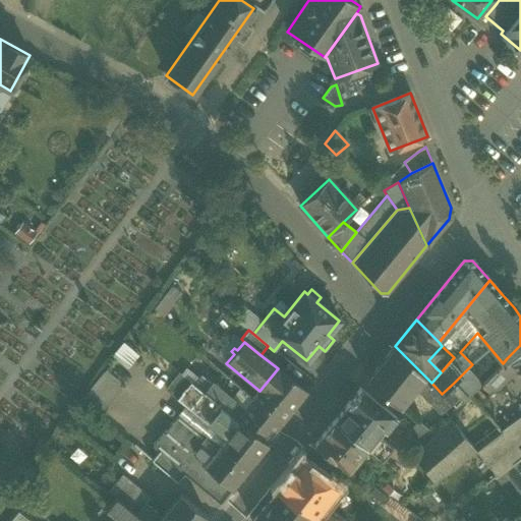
[(520,345),(507,358),(515,368),(520,375),(520,345)]
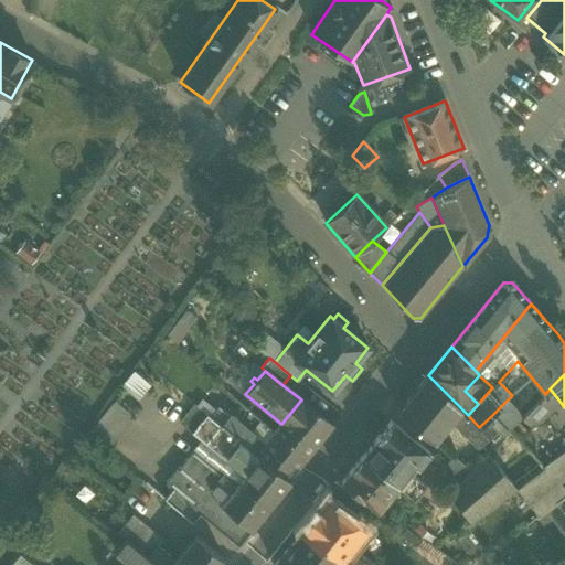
[(468,415),(428,375),(397,413),(434,443),(450,422),(465,436),(468,433),(480,445),(489,437),(496,445),(508,432),(492,415),(479,427),(468,415)]
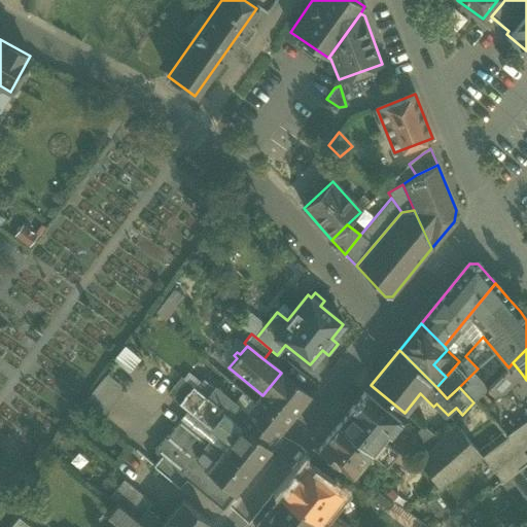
[(521,373),(513,362),(508,367),(488,388),(486,390),(492,396),(496,392),(498,394),(504,392),(517,379),(521,373)]
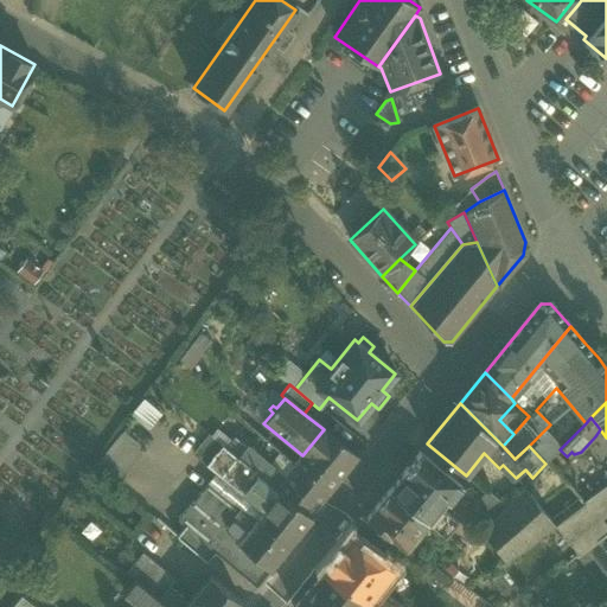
[(121,477),(144,445),(120,429),(97,460),(121,477)]
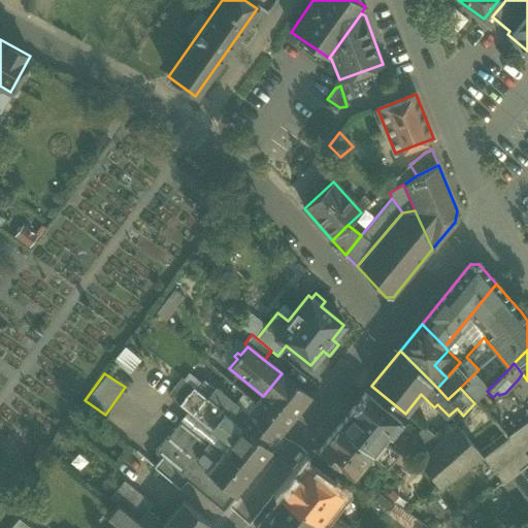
[(282,373),(263,396),(256,405),(286,430),(311,398),(282,373)]
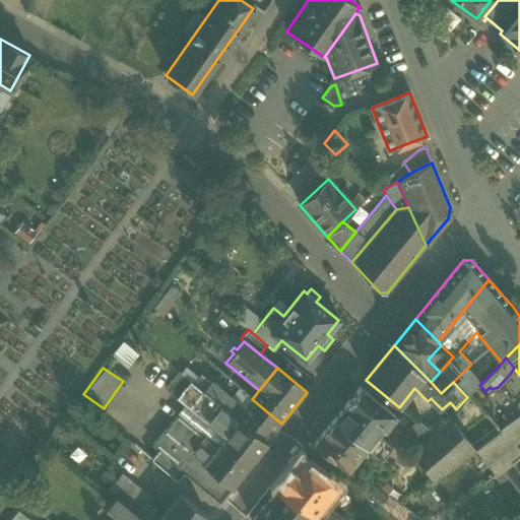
[(466,369),(453,382),(467,397),(479,385),(481,383),(466,369)]
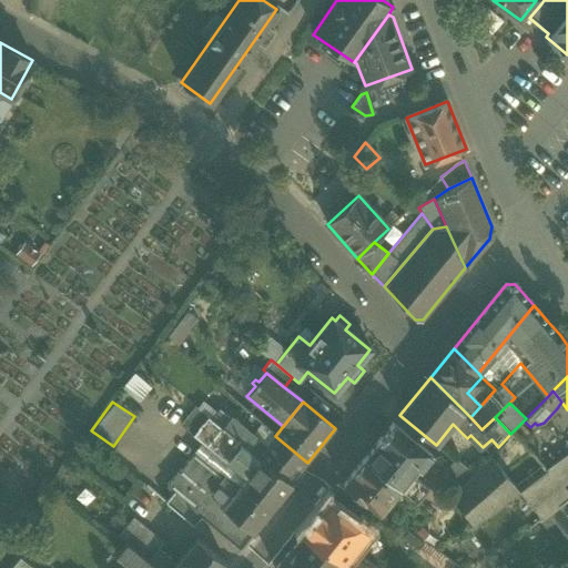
[(229,465),(244,446),(222,427),(220,426),(220,427),(196,408),(182,426),(202,444),(229,465)]
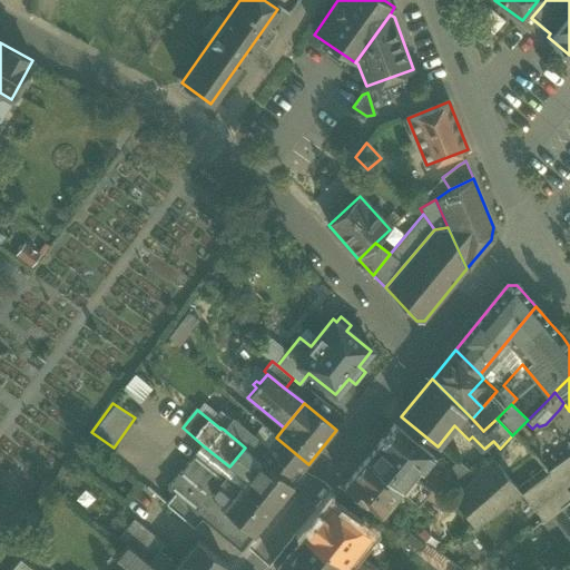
[(291,485),(308,464),(276,438),(266,429),(256,441),(232,421),(231,420),(223,429),(245,448),(291,485)]
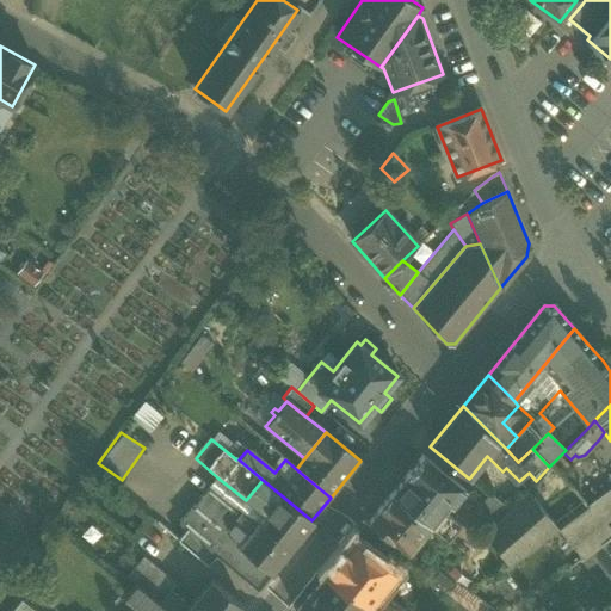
[(423,455),(390,494),(430,526),(448,542),(461,526),(445,514),(466,491),(423,455)]
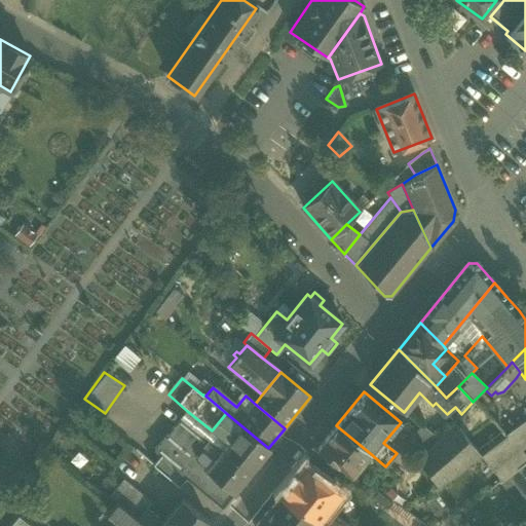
[(232,492),(255,464),(228,442),(227,443),(212,430),(187,411),(154,451),(216,501),(217,500),(219,496),(224,500),(231,491),(232,492)]
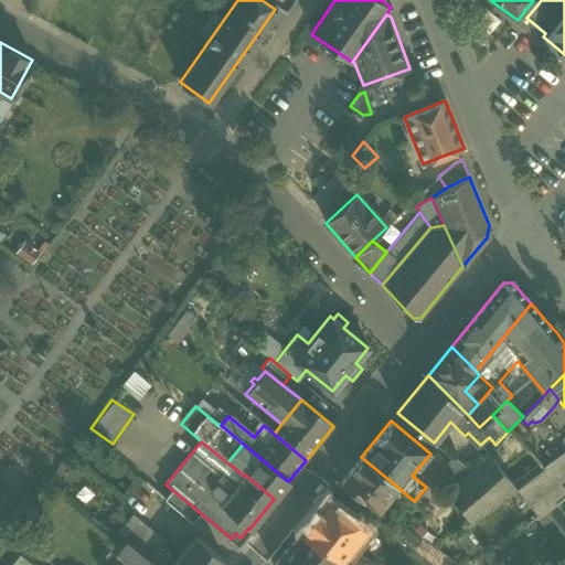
[(274,499),(288,481),(243,444),(227,462),(244,476),(245,475),(274,499)]
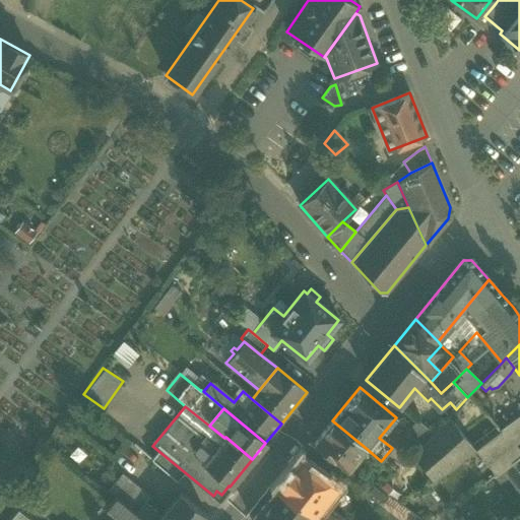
[(519,452),(514,445),(519,440),(519,415),(501,431),(474,451),(495,476),(502,471),(519,456),(519,452)]
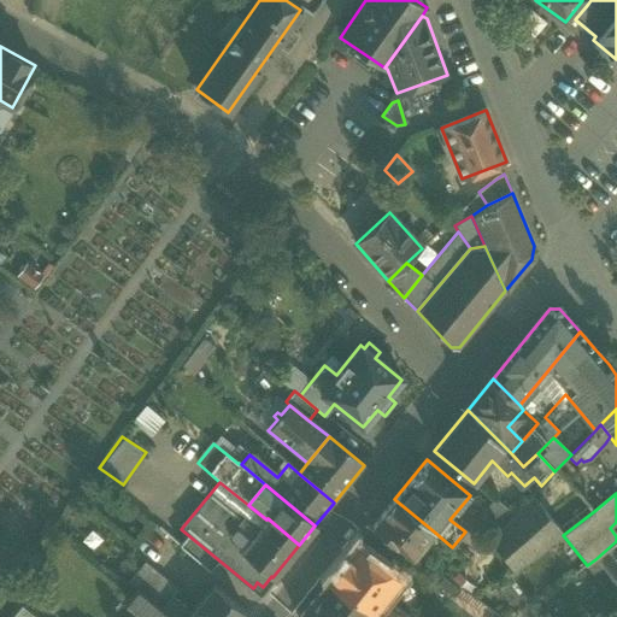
[(488,540),(513,571),(563,535),(532,497),(512,516),(503,526),(488,540)]
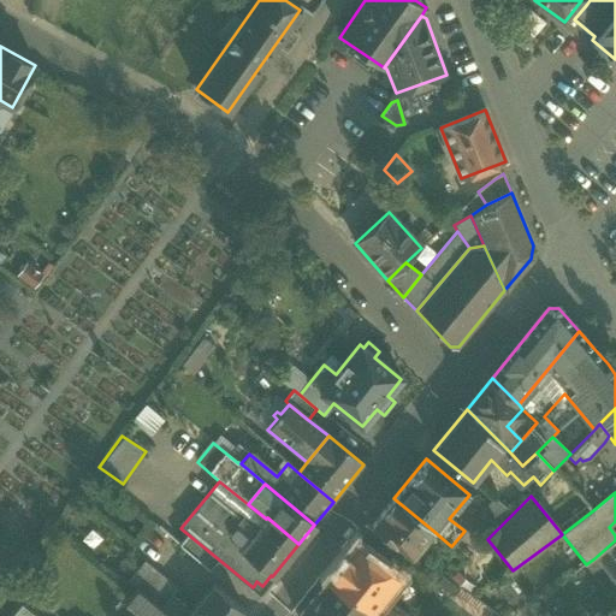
[(433,531),(394,498),(371,526),(395,546),(396,544),(412,557),(433,531)]
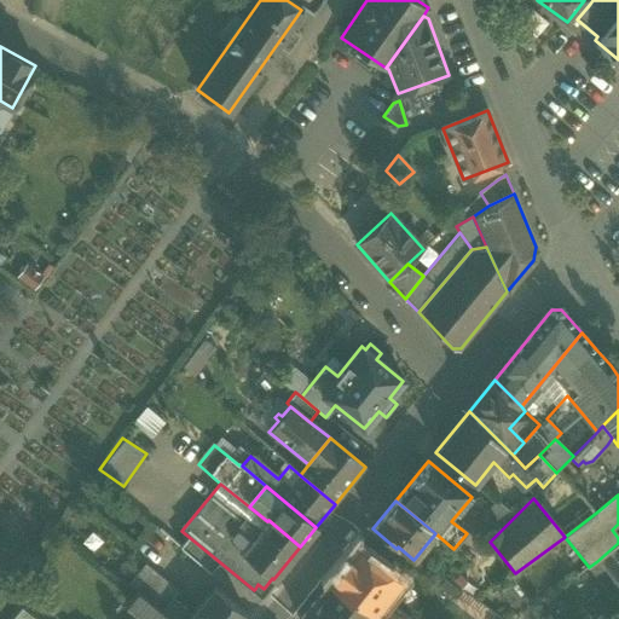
[(495,501),(486,513),(504,527),(514,518),(495,501)]
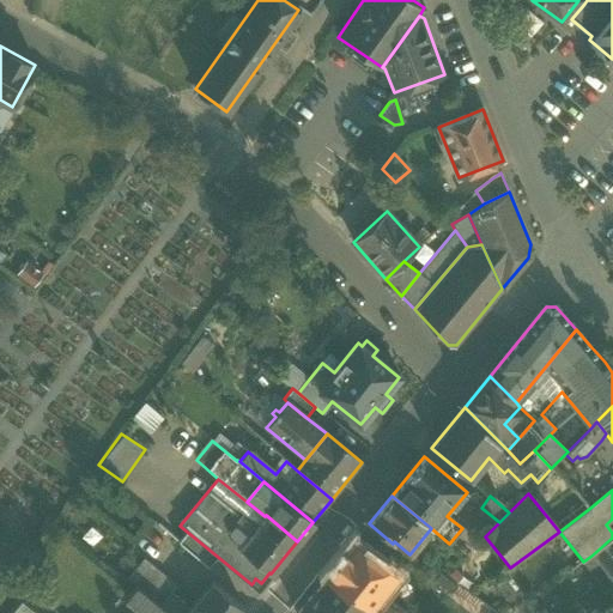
[(612,582),(612,538),(592,556),(612,582)]
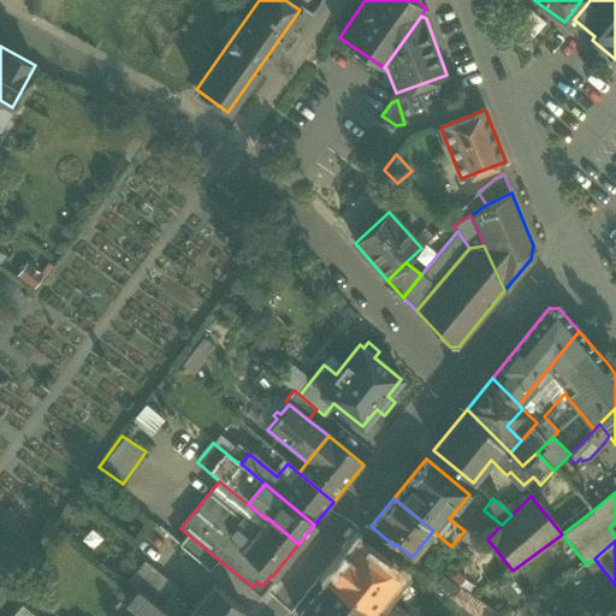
[(375,563),(354,548),(325,584),(374,615),(398,615),(381,605),(380,599),(398,579),(377,562),(375,563)]
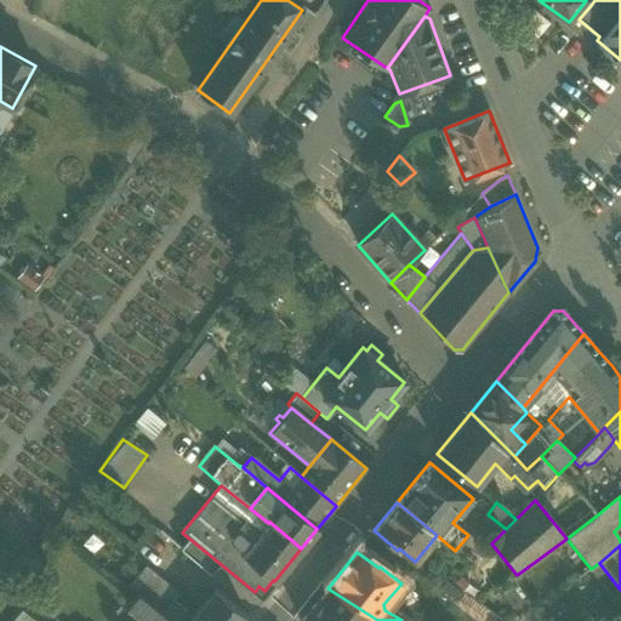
[(377,620),(328,588),(301,620),(377,620)]
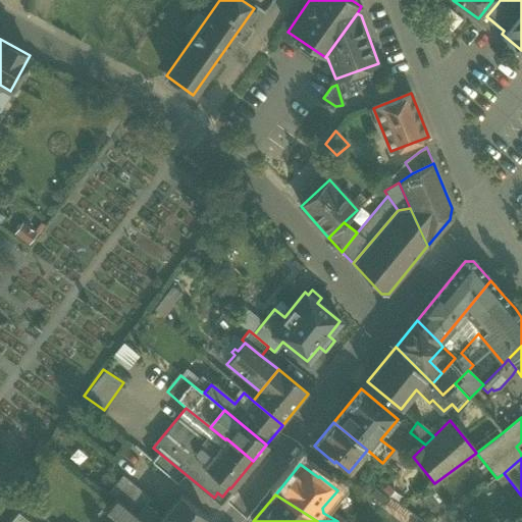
[(203,521),(207,518),(179,496),(158,521),(203,521)]
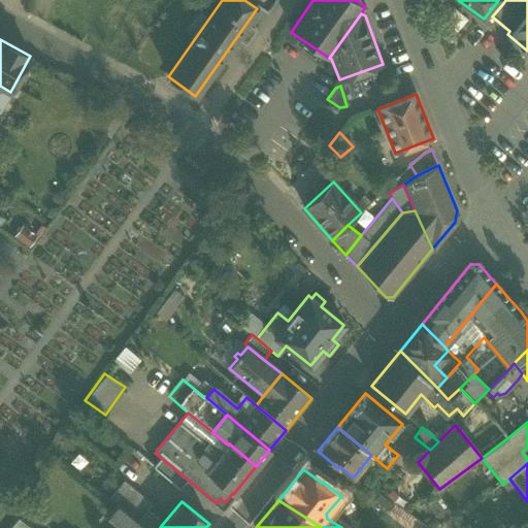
[(144,527),(117,505),(107,516),(122,527),(144,527)]
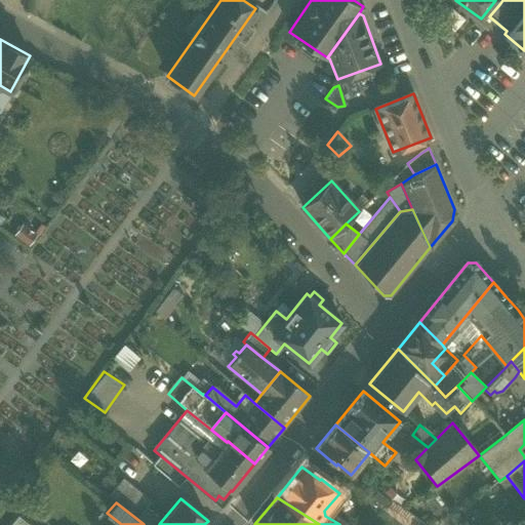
[(31,524),(18,514),(8,524),(31,524)]
